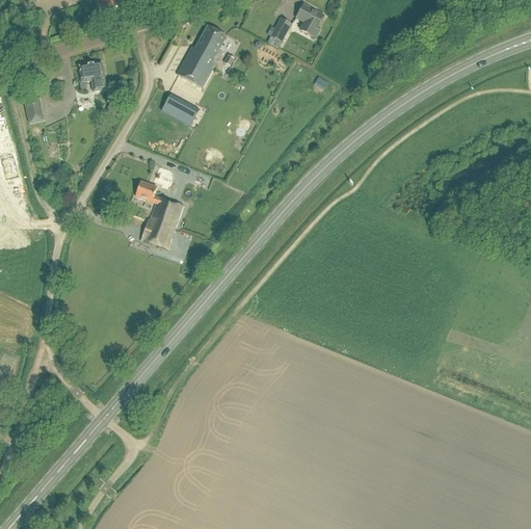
[(95,0),(98,10),(117,5),(115,0),(95,0)]
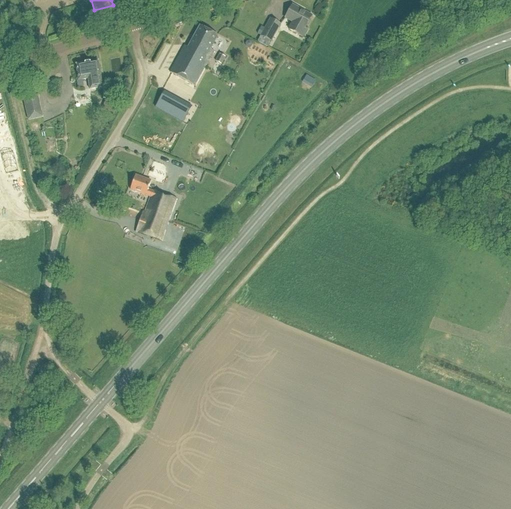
[(304,26),(310,13),(291,3),(284,16),(291,20),(288,27),(301,34),(305,27),(304,26)]
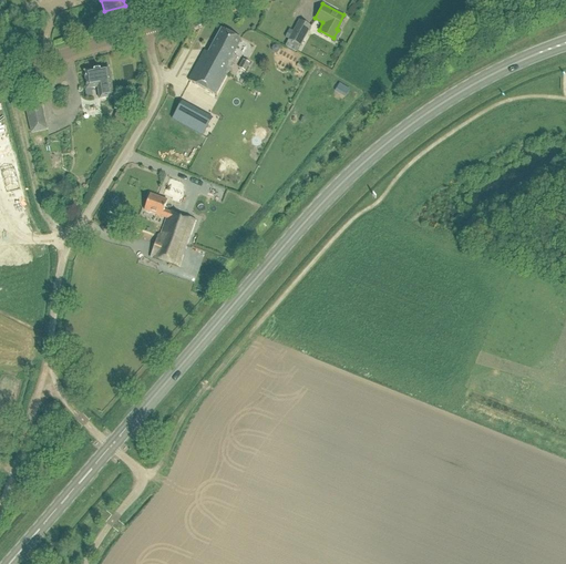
[(298,18),(287,38),(299,43),(310,24),(298,18)]
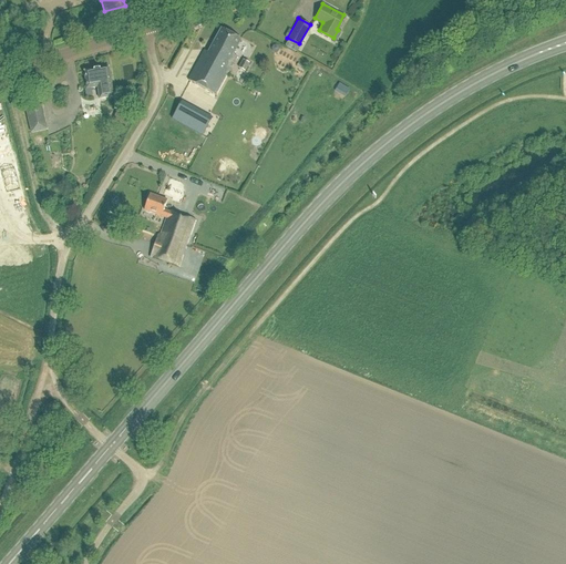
[(203,48),(187,78),(214,93),(226,71),(227,71),(237,54),(232,52),(239,38),(219,27),(207,50),(203,48)]
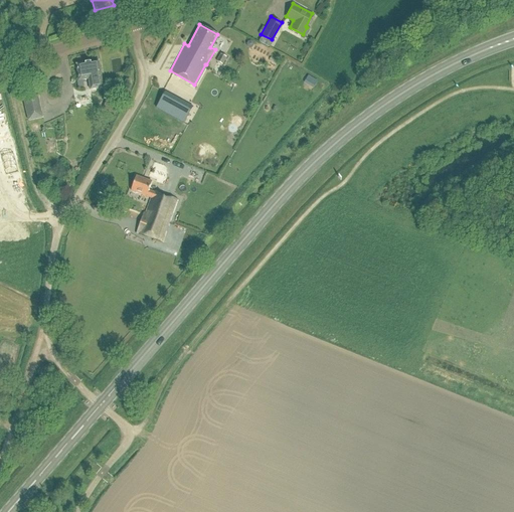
[(219,58),(224,61),(228,56),(224,52),(219,58)]
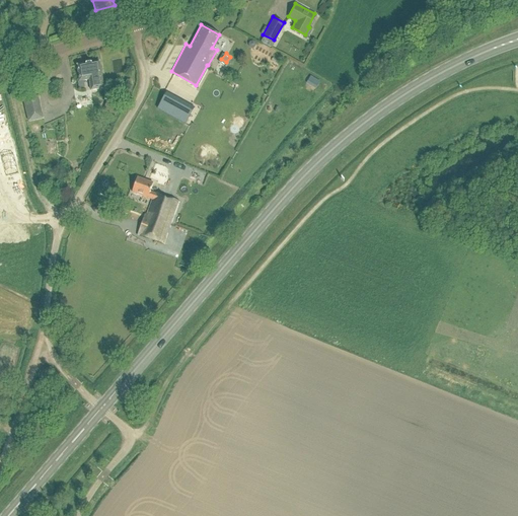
[(76,63),(78,79),(88,78),(90,88),(102,86),(99,60),(76,63)]
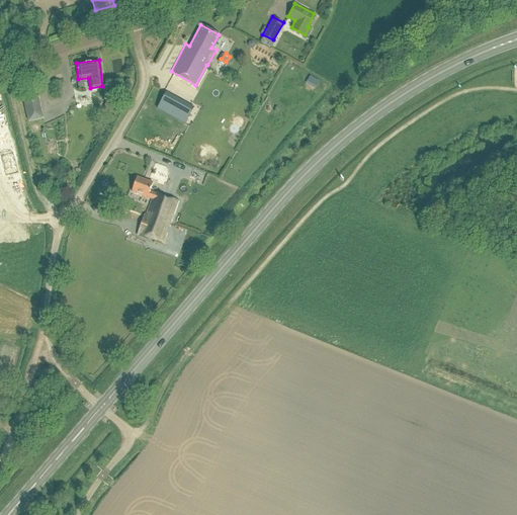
[(216,93),(224,96),(227,89),(218,86),(216,93)]
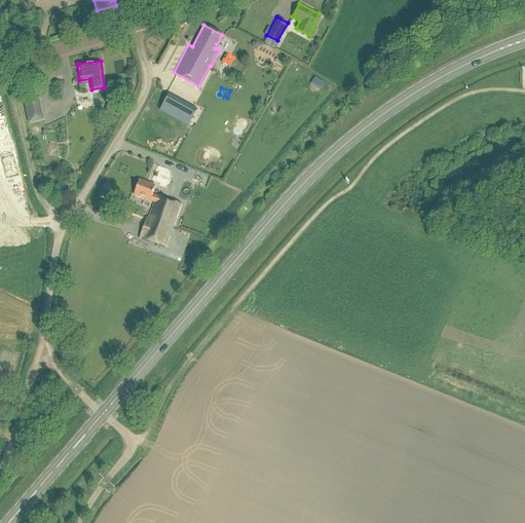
[(43,118),(36,89),(21,92),(28,121),(43,118)]
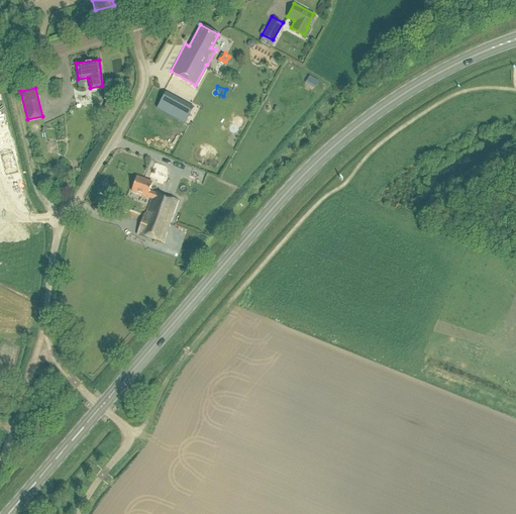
[(193,104),(165,89),(157,105),(184,120),(193,104)]
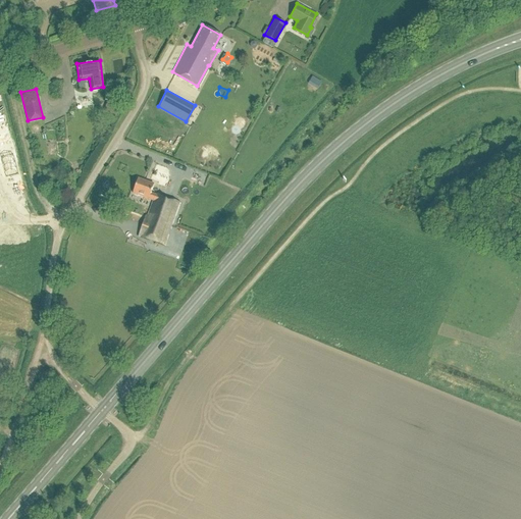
[(103,109),(114,114),(118,106),(107,101),(103,109)]
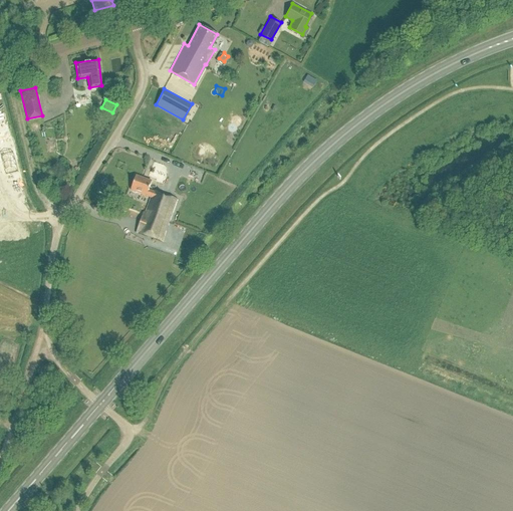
[(0,155),(6,180),(19,177),(10,137),(0,139),(0,155)]
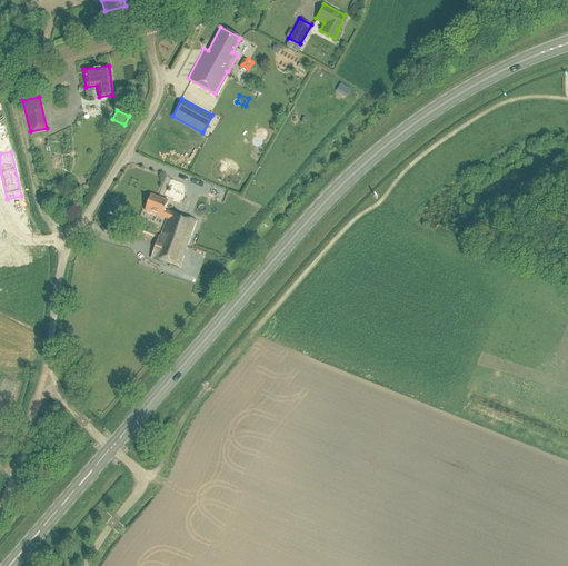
[(151,256),(178,266),(195,218),(169,209),(169,210),(163,208),(167,199),(149,192),(143,208),(166,217),(151,256)]
